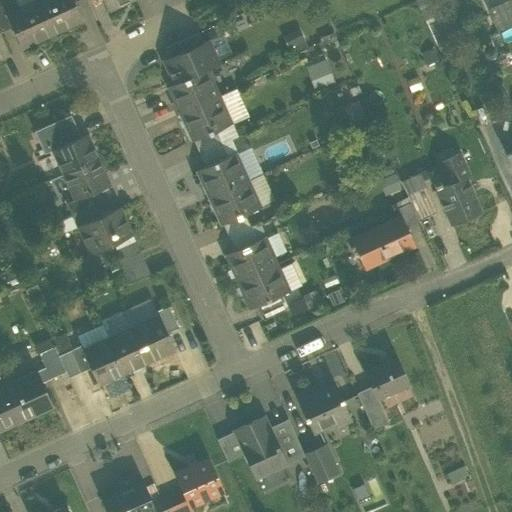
[(0,0),(0,30),(1,32),(12,27),(11,26),(5,13),(12,10),(6,0),(0,0)]
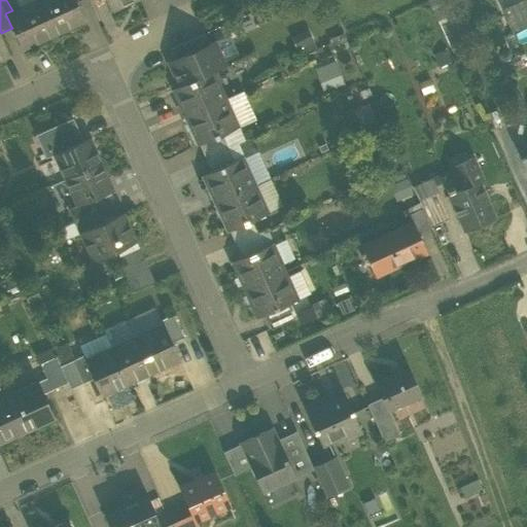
[(23,50),(54,36),(37,0),(35,0),(12,10),(5,13),(11,27),(12,28),(23,50)]
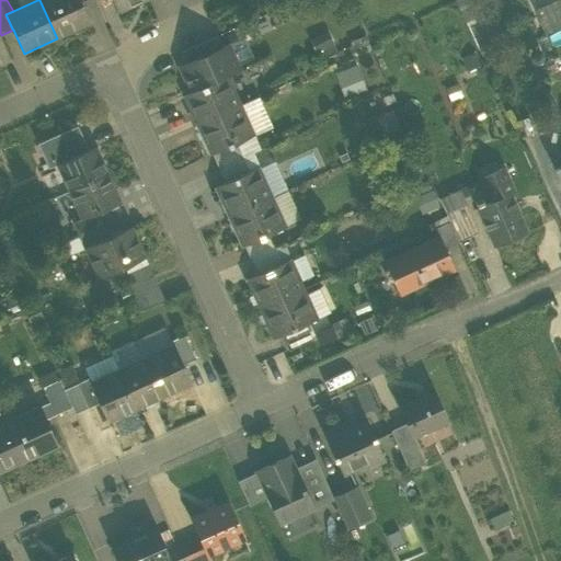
[(7,0),(13,11),(37,0),(7,0)]
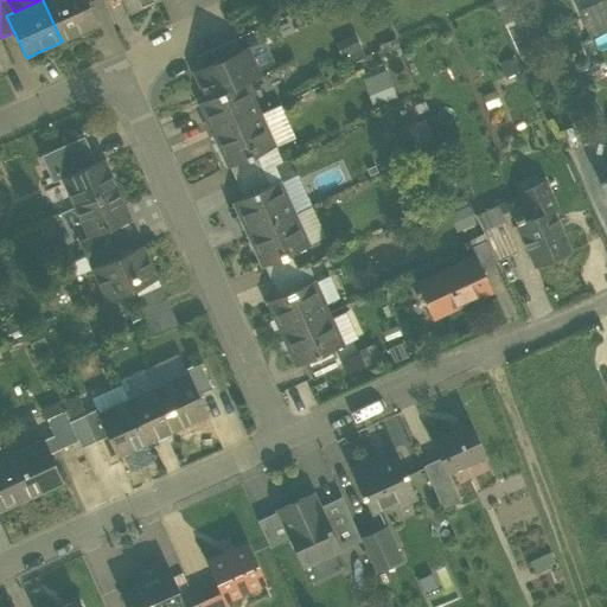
[(43,0),(62,42),(98,25),(88,2),(85,0),(43,0)]
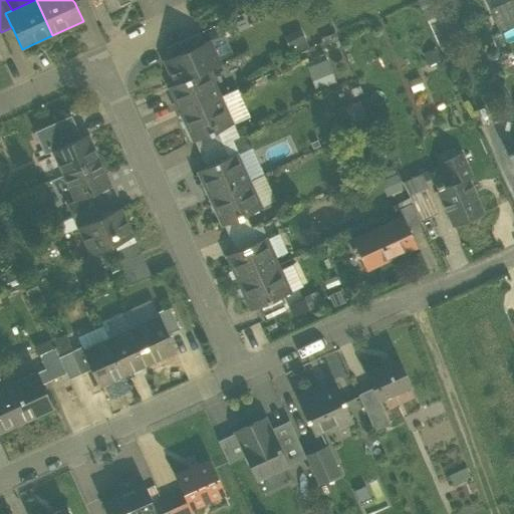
[(102,0),(107,10),(131,0),(102,0)]
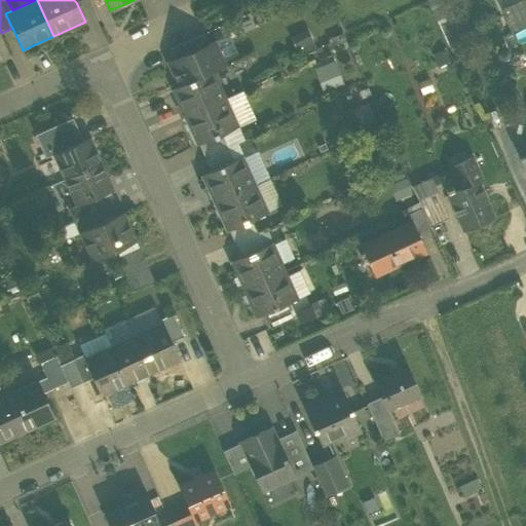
[(516,0),(501,6),(512,31),(525,24),(525,2),(525,0),(516,0)]
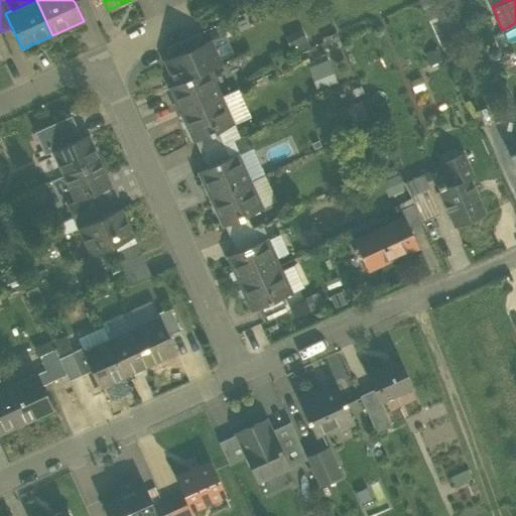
[(296,53),(310,46),(301,29),(288,35),(296,53)]
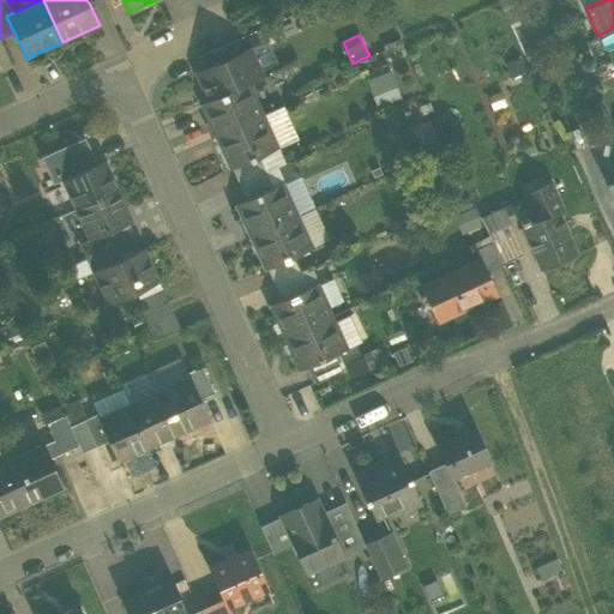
[(198,58),(204,72),(244,54),(238,40),(198,58)]
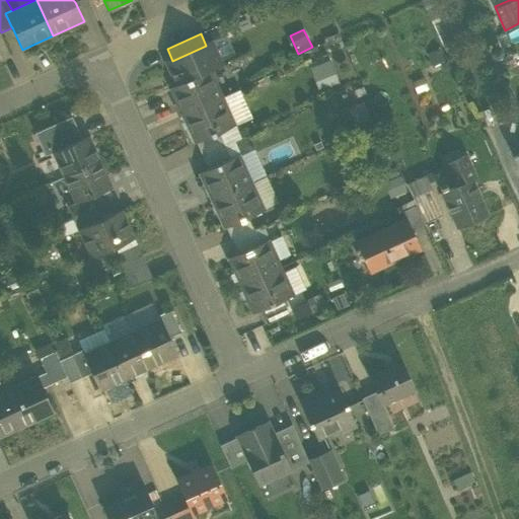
[(167,63),(177,85),(210,70),(211,71),(222,66),(211,43),(206,46),(172,61),(167,63)]
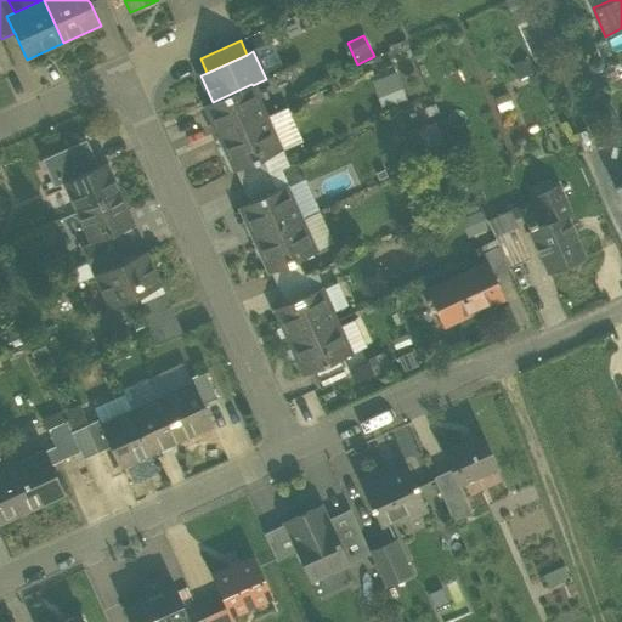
[(395,69),(371,79),(380,106),(406,96),(395,69)]
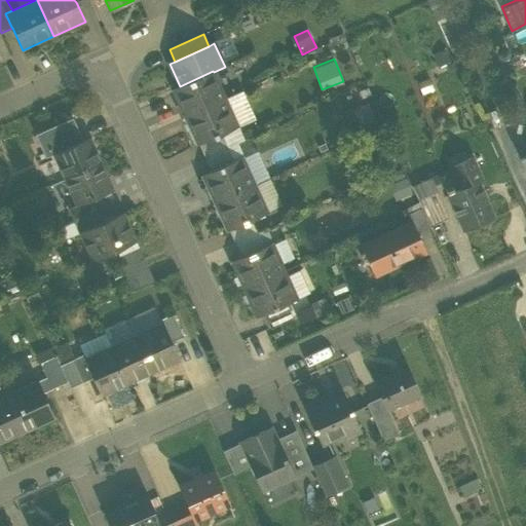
[(172,89),(185,118),(226,99),(214,72),(213,71),(180,86),(172,89)]
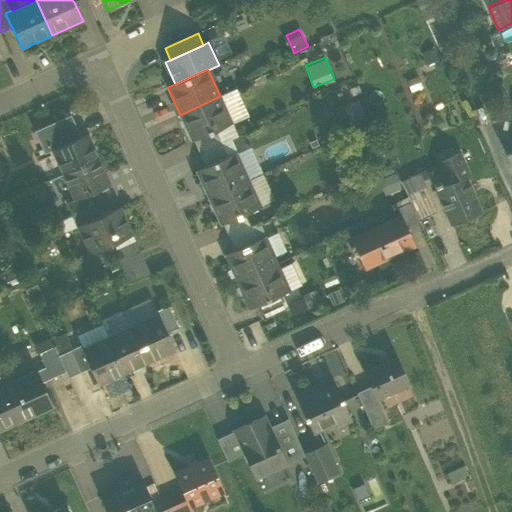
[(232,124),(220,96),(180,115),(192,142),(194,141),(215,131),(232,124)]
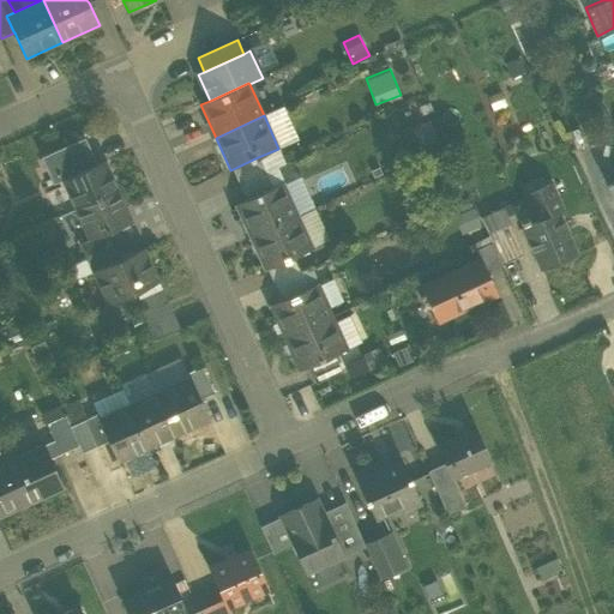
[(41,157),(47,170),(90,151),(85,138),(41,157)]
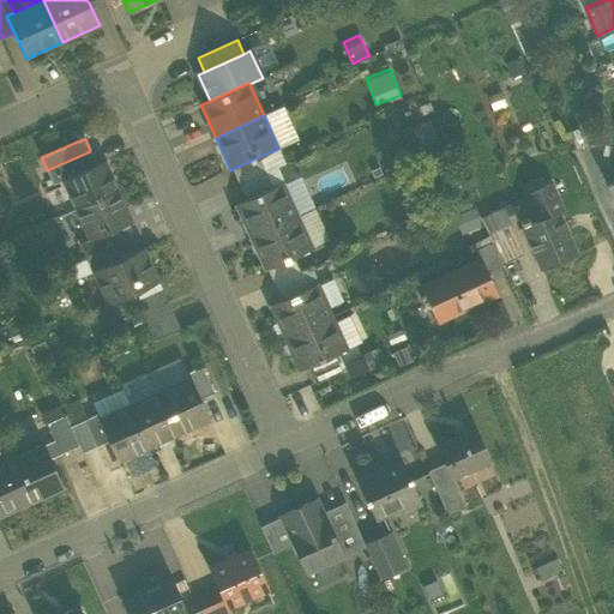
[(53,185),(61,181),(61,180),(90,167),(85,156),(91,152),(90,151),(47,170),(53,185)]
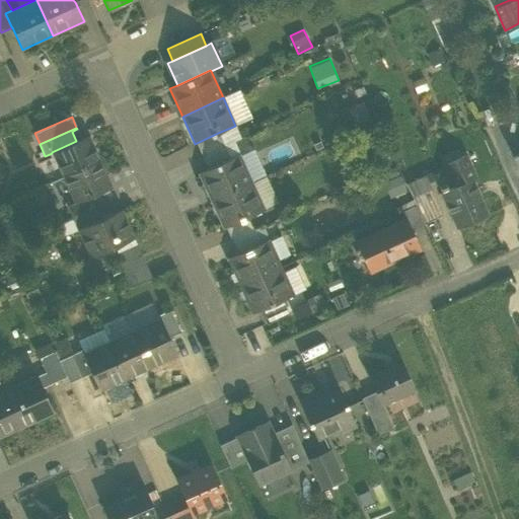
[(81,139),(77,129),(72,132),(76,141),(81,139)]
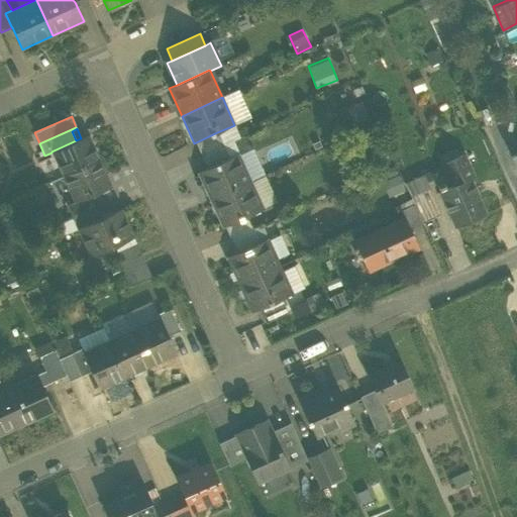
[(196,142),(201,156),(223,145),(217,132),(196,142)]
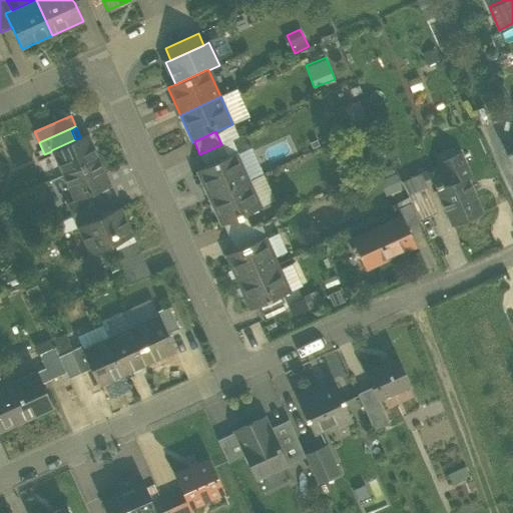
[(80,137),(75,139),(51,150),(51,151),(62,176),(99,159),(88,134),(80,137)]
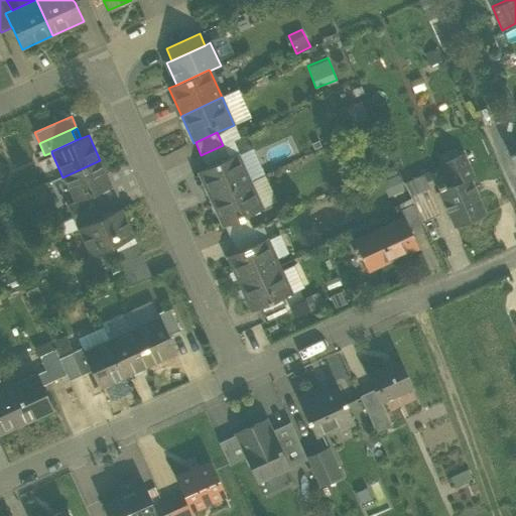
[(229,158),(223,145),(201,155),(207,168),(229,158)]
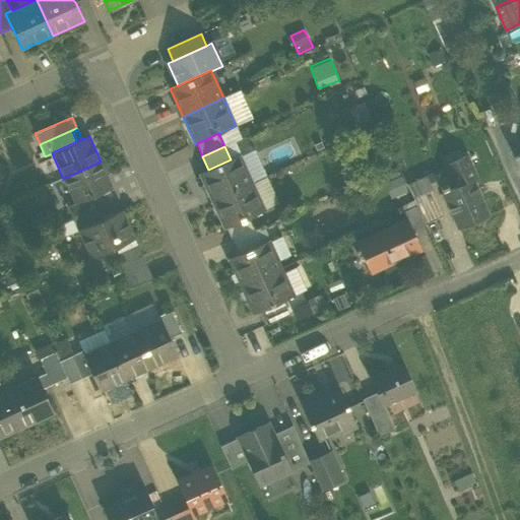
[(199,174),(211,201),(252,183),(240,155),(231,159),(208,170),(199,174)]
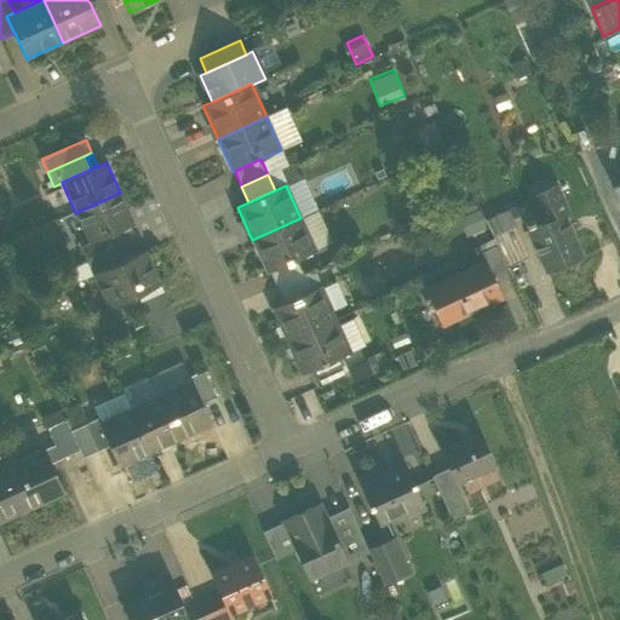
[(528,230),(547,273),(581,257),(563,216),(568,213),(556,185),(530,197),(538,213),(544,211),(549,220),(543,223),(528,230)]
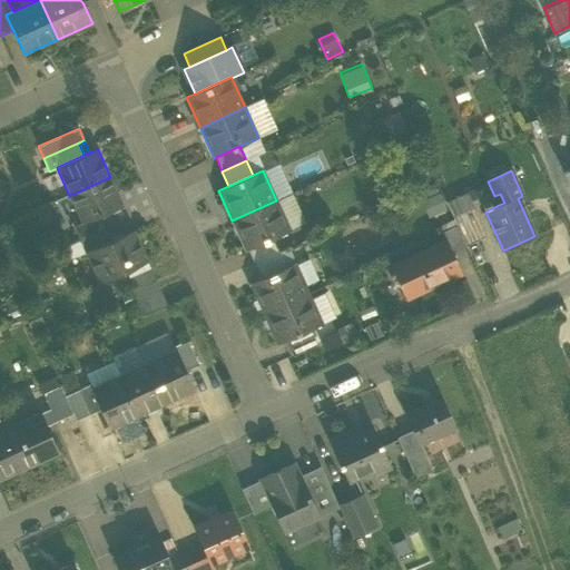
[(123,206),(110,177),(69,196),(81,223),(82,224),(98,217),(123,206)]
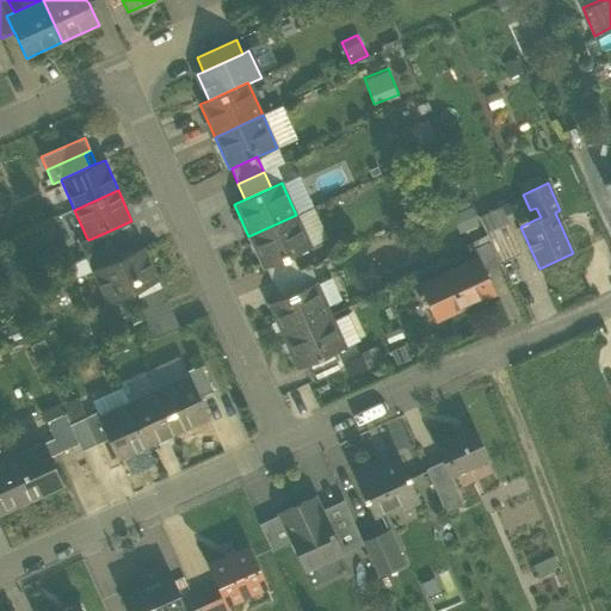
[(471,207),(451,215),(460,232),(479,223),(471,207)]
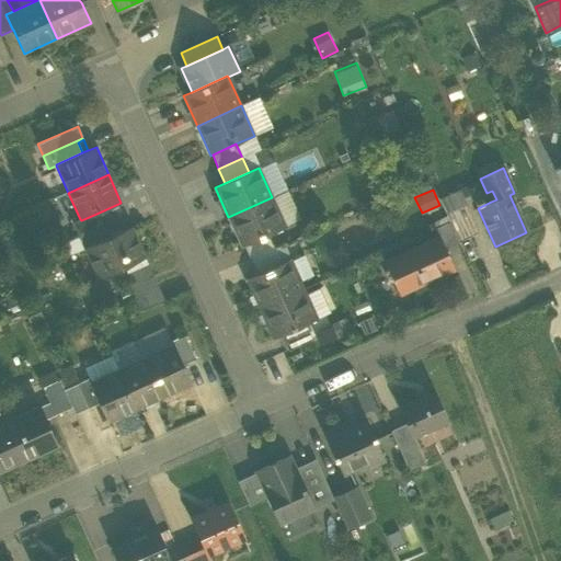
[(487,193),(491,202),(496,199),(492,191),(487,193)]
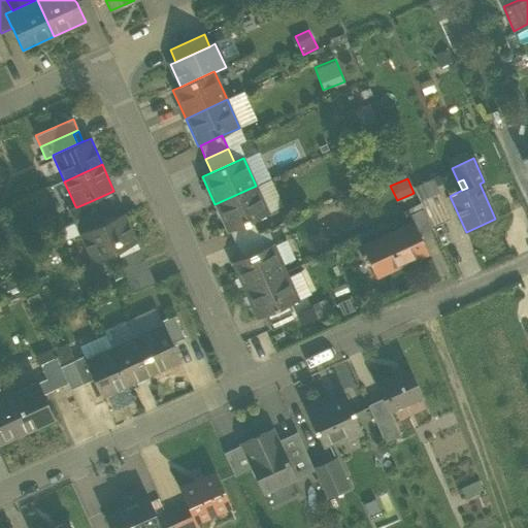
[(269,213),(256,186),(215,204),(228,232),(248,224),(269,213)]
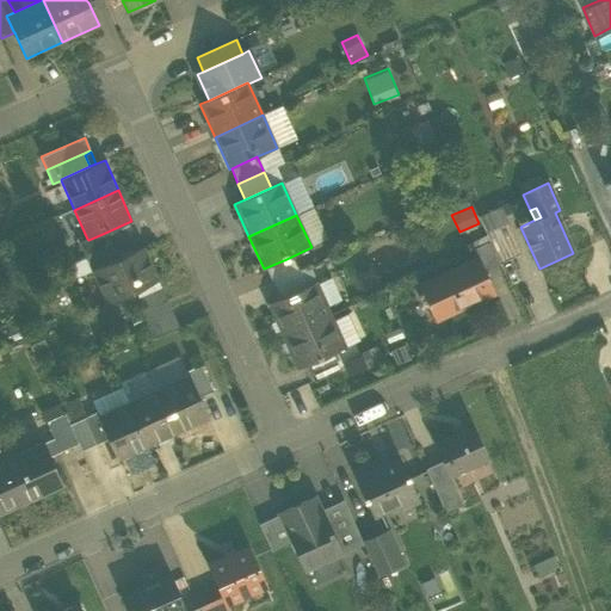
[(486,234),(499,264),(520,253),(507,224),(486,234)]
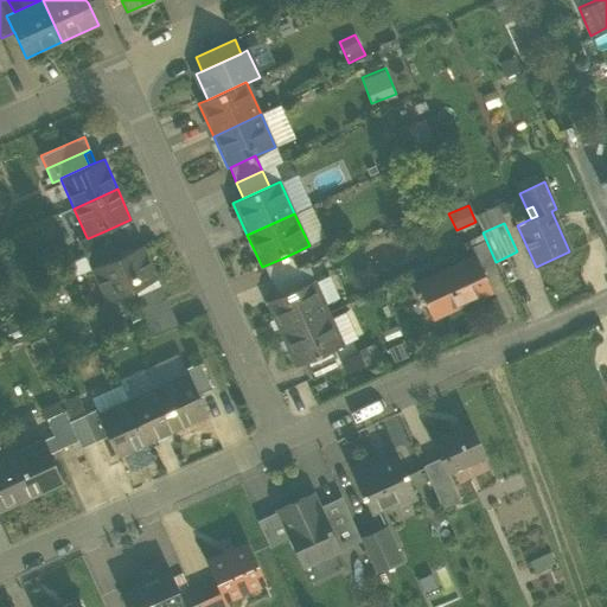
[(78,242),(84,255),(110,244),(104,231),(88,238),(87,237),(78,242)]
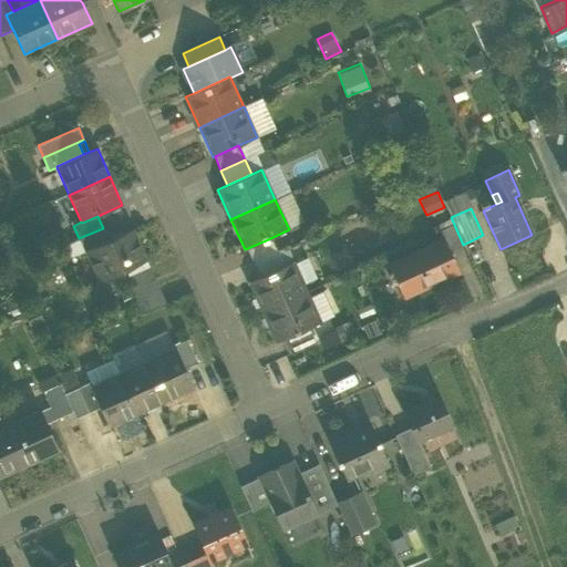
[(444,244),(447,251),(463,245),(454,225),(439,232),(444,244)]
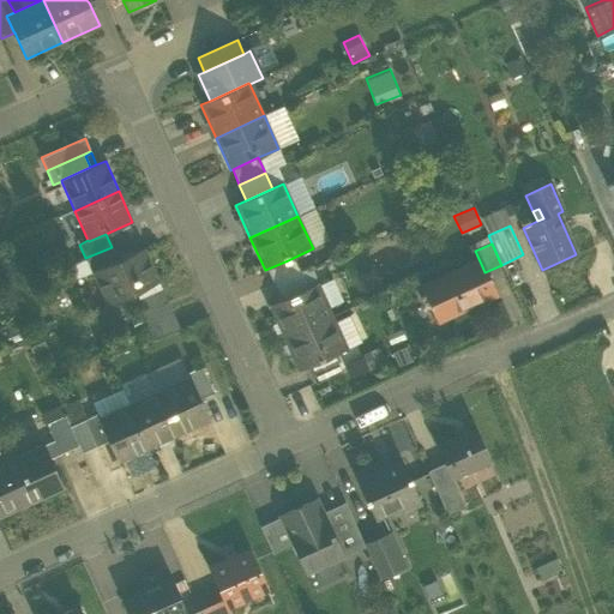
[(118,259),(112,247),(85,258),(91,271),(118,259)]
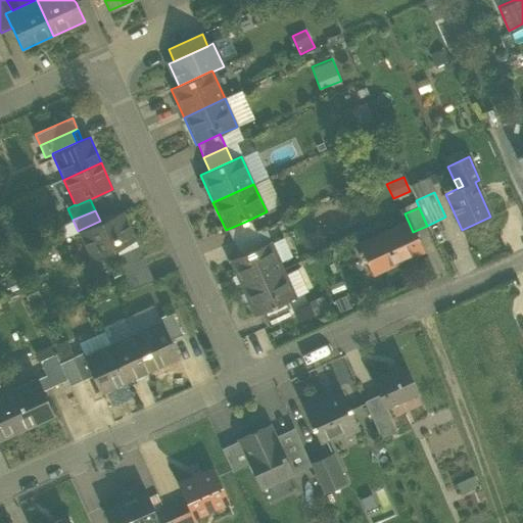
[(78,231),(91,259),(136,240),(123,211),(100,221),(78,231)]
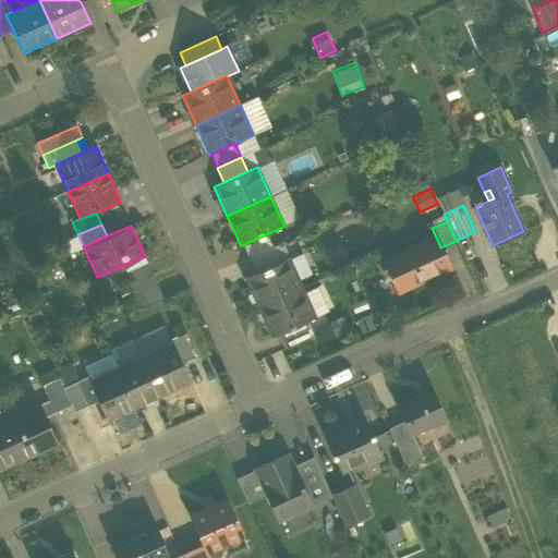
[(241,245),(247,259),(268,250),(262,237),(241,245)]
